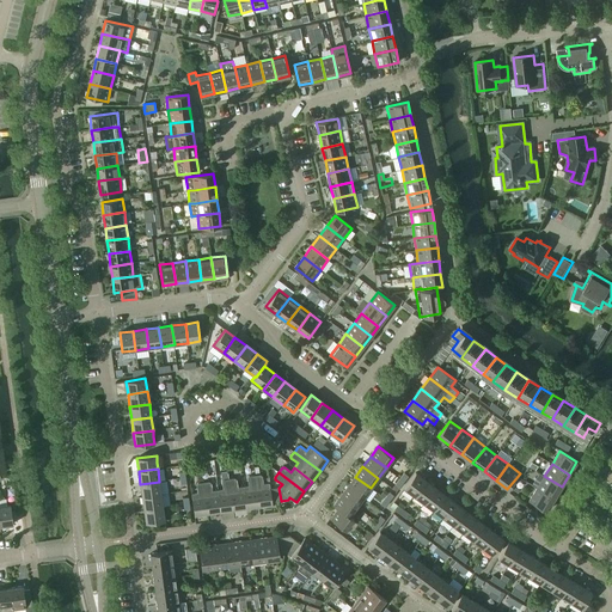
[(414,495),(426,481),(416,472),(404,488),(414,495)]
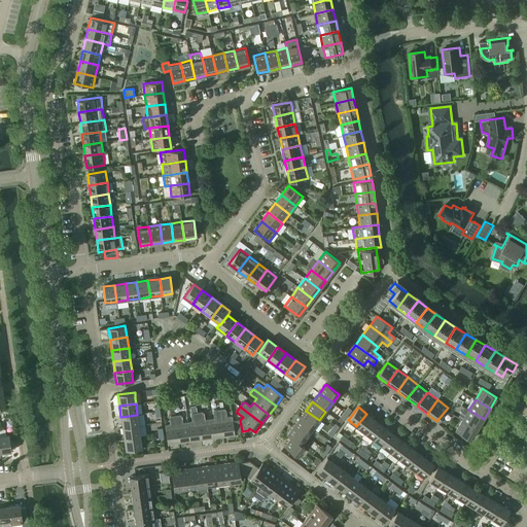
[(223,436),(219,409),(214,410),(213,412),(214,418),(209,419),(212,438),(223,436)]
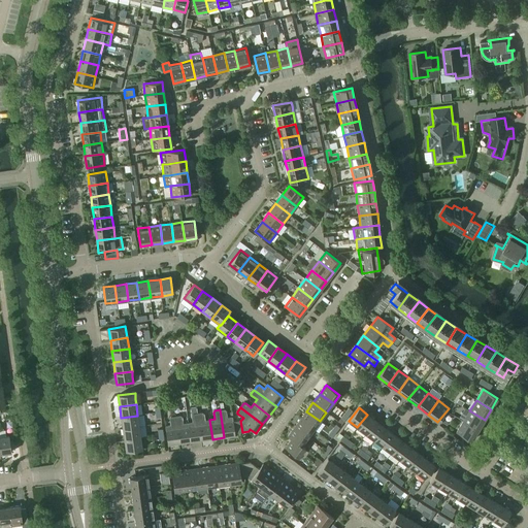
[(242,432),(240,421),(233,422),(232,417),(227,418),(226,410),(225,409),(220,409),(224,437),(235,436),(235,433),(242,432)]
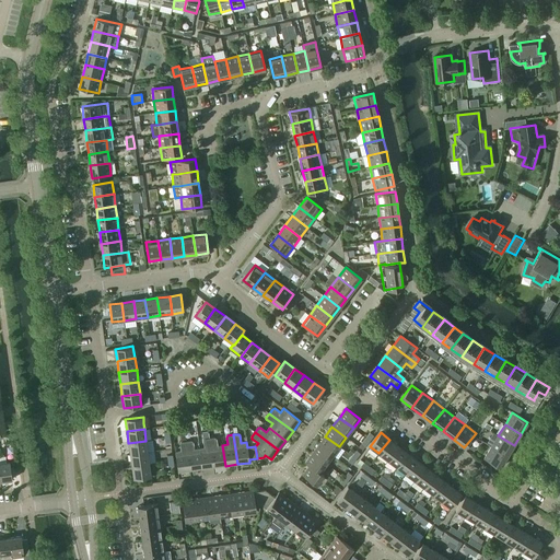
[(514,445),(498,435),(491,446),(506,456),(514,445)]
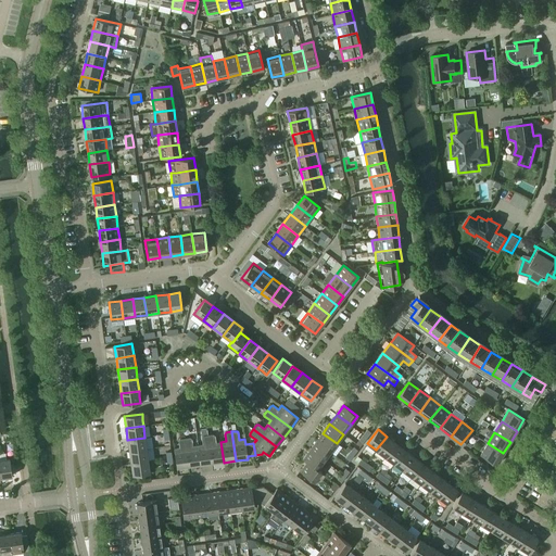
[(329,453),(337,443),(323,433),(315,443),(329,453)]
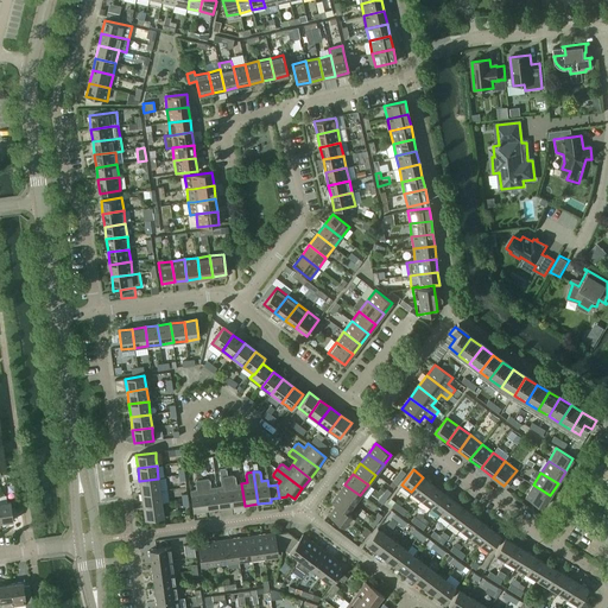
[(232,507),(228,475),(222,476),(221,479),(221,486),(216,487),(220,510),(232,507)]
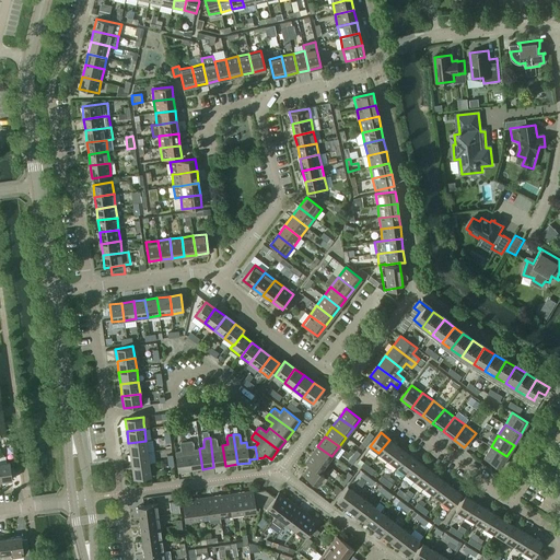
[(225,466),(222,445),(218,445),(217,439),(214,438),(210,438),(213,467),(225,466)]
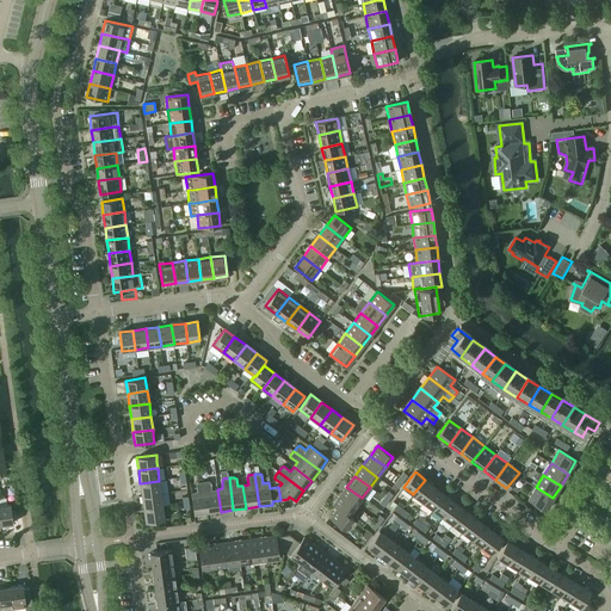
[(423,503),(434,487),(425,480),(413,494),(423,503)]
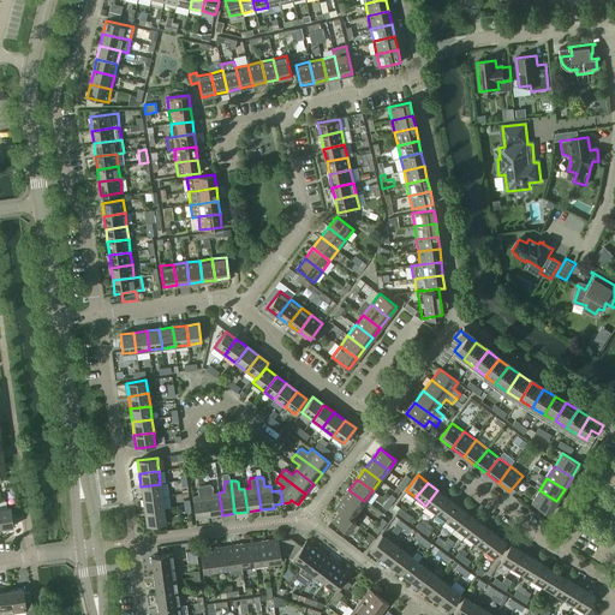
[(162,496),(160,484),(141,487),(143,500),(162,496)]
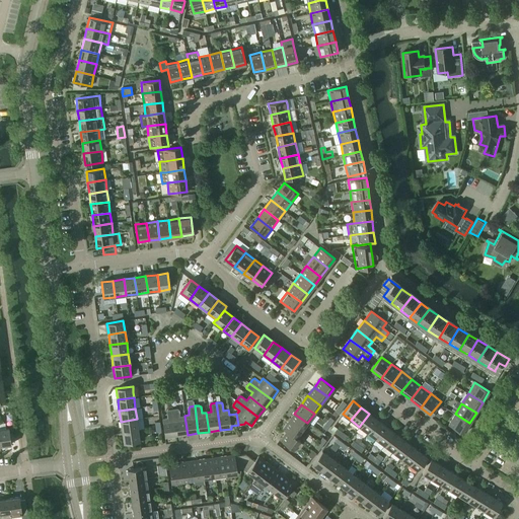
[(176,436),(172,409),(167,410),(166,412),(167,418),(162,419),(165,438),(176,436)]
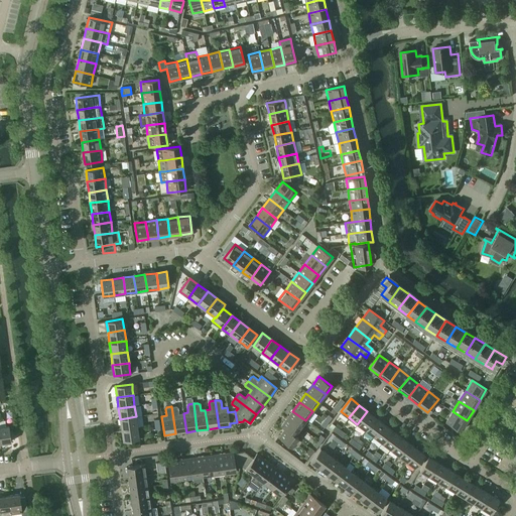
[(186,432),(183,413),(178,413),(178,407),(176,406),(171,406),(175,433),(186,432)]
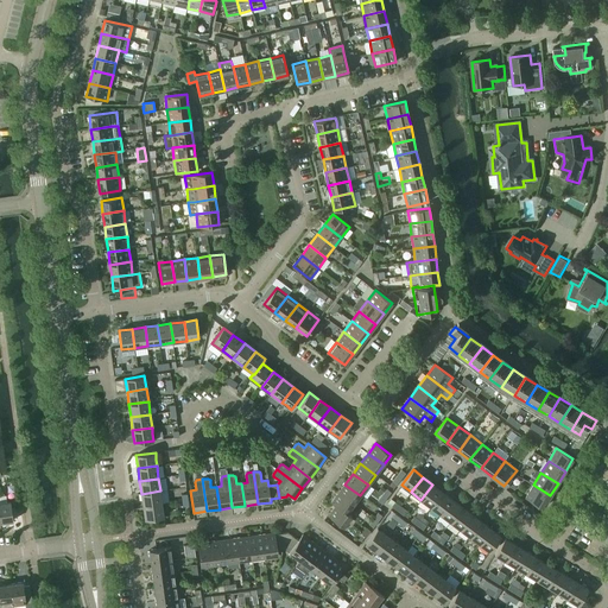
[(360,495),(344,485),(339,493),(354,504),(360,495)]
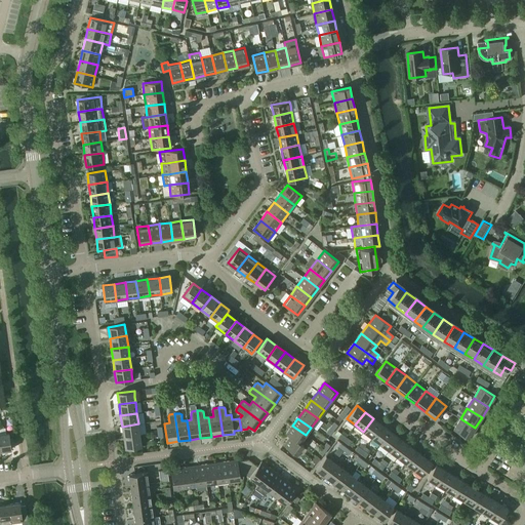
[(371,438),(381,425),(373,418),(363,432),(371,438)]
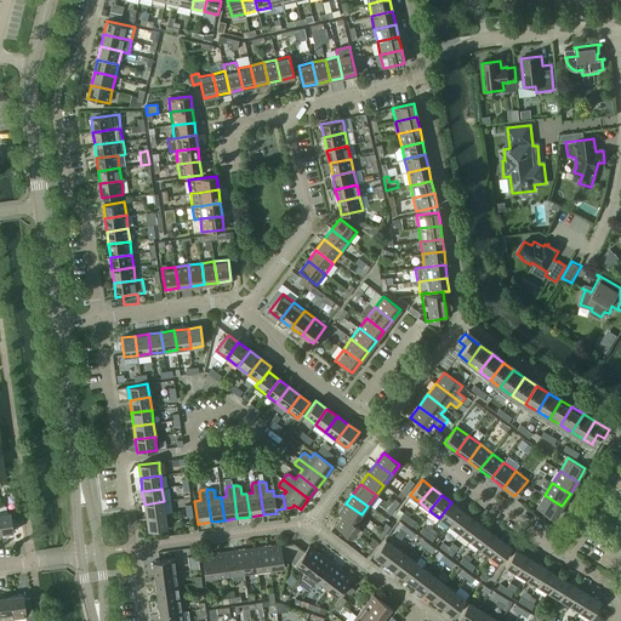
[(554,519),(562,506),(545,495),(537,508),(554,519)]
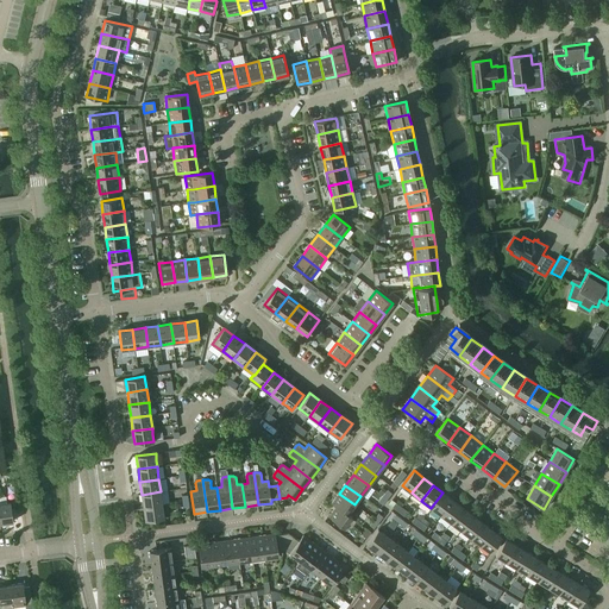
[(162,504),(161,491),(142,495),(143,507),(162,504)]
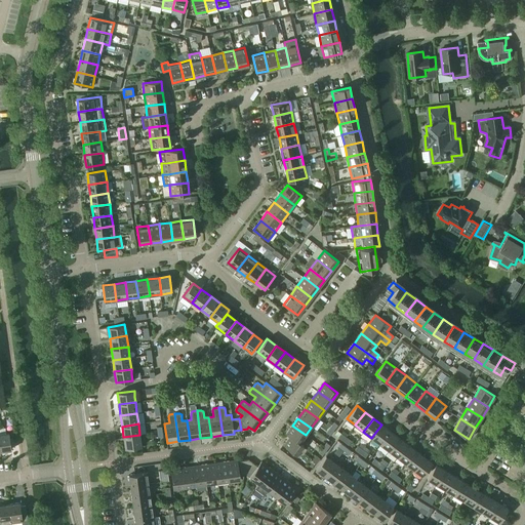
[(380,444),(390,431),(381,425),(371,438),(380,444)]
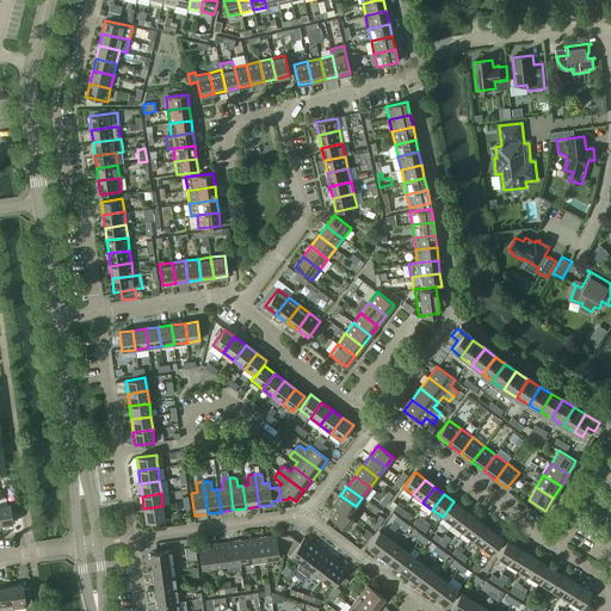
[(349,516),(356,506),(340,495),(333,505),(337,508),(349,516)]
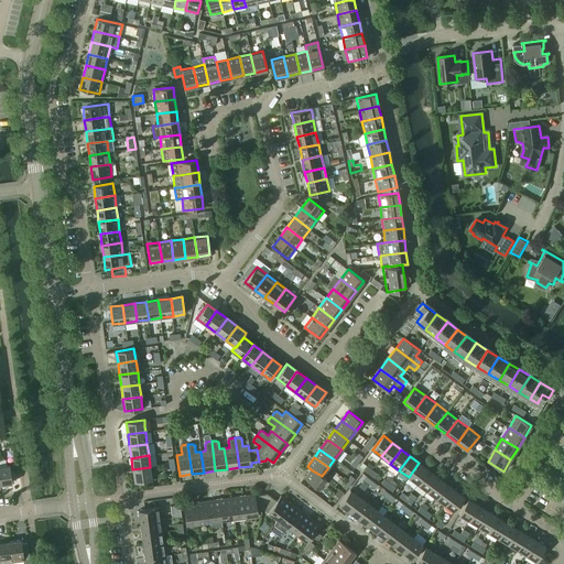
[(418,484),(429,470),(419,463),(409,477),(418,484)]
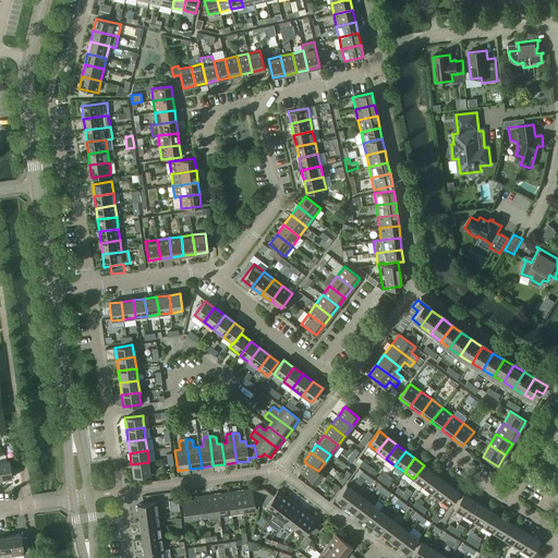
[(10,461),(0,461),(0,471),(1,480),(12,478),(10,461)]
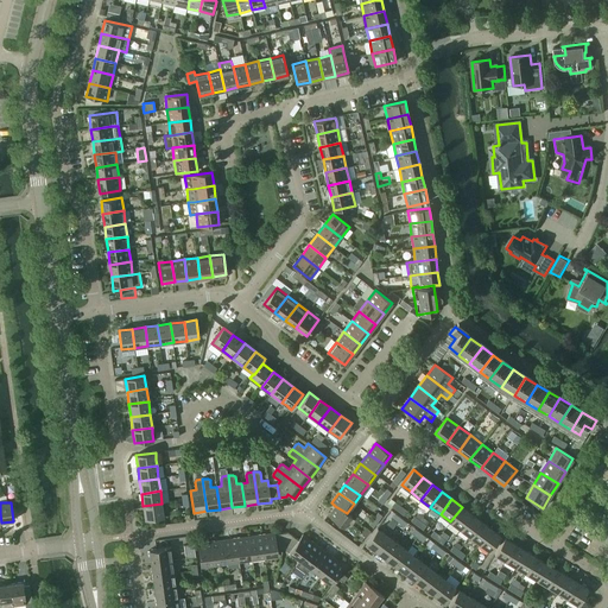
[(164,517),(162,504),(143,506),(145,519),(164,517)]
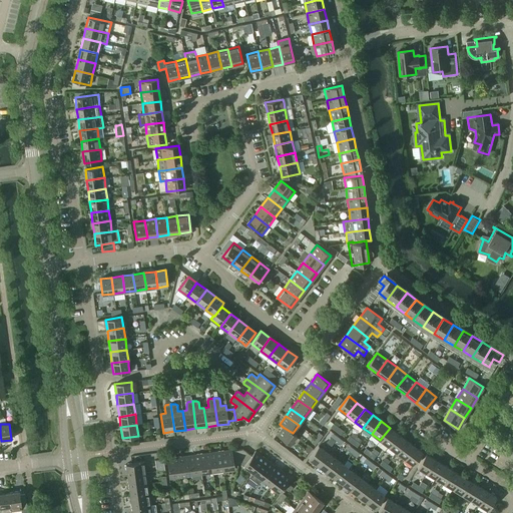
[(297,436),(293,433),(283,427),(277,435),(290,445),(297,436)]
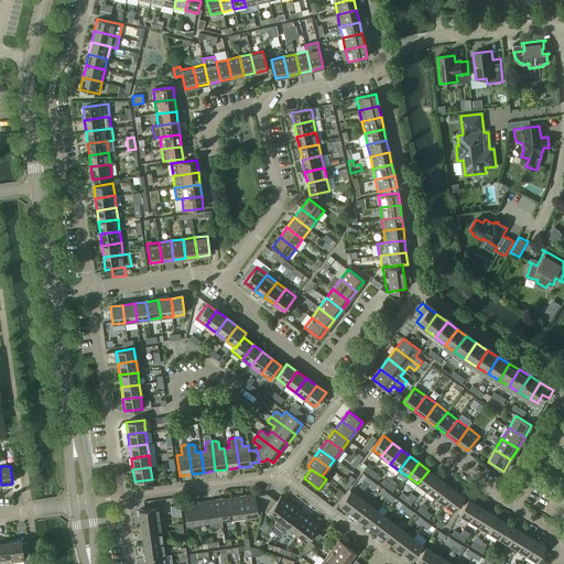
[(427,491),(438,477),(429,470),(418,484),(427,491)]
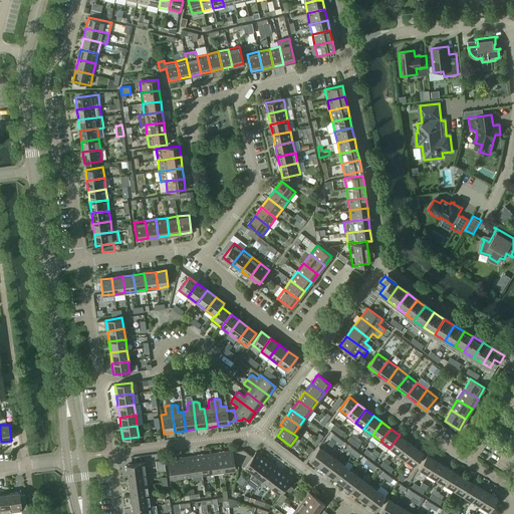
[(398,454),(407,441),(400,435),(390,448),(398,454)]
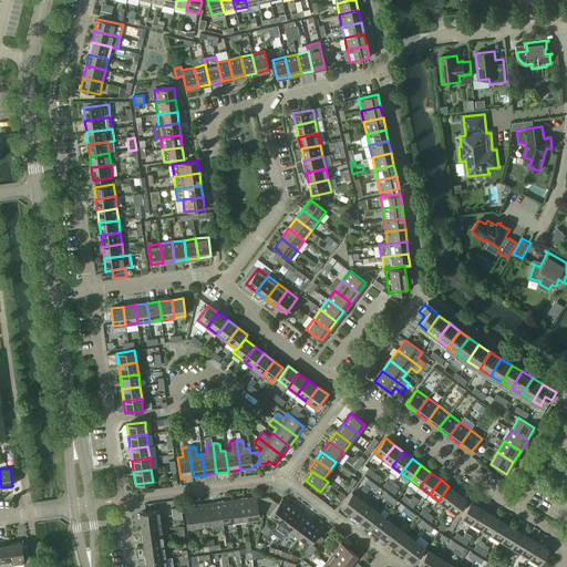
[(447,508),(459,494),(449,486),(439,501),(447,508)]
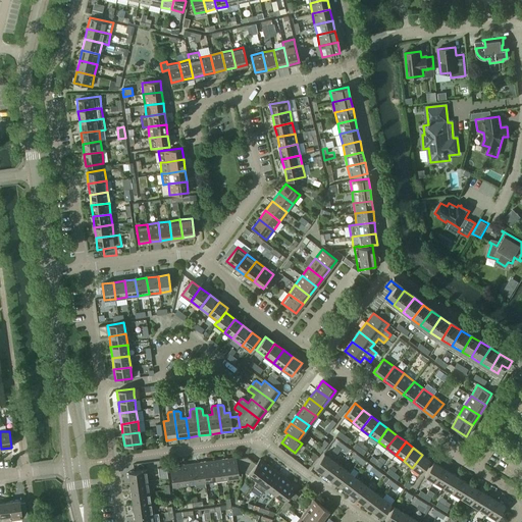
[(322,473),(332,460),(324,454),(314,467),(322,473)]
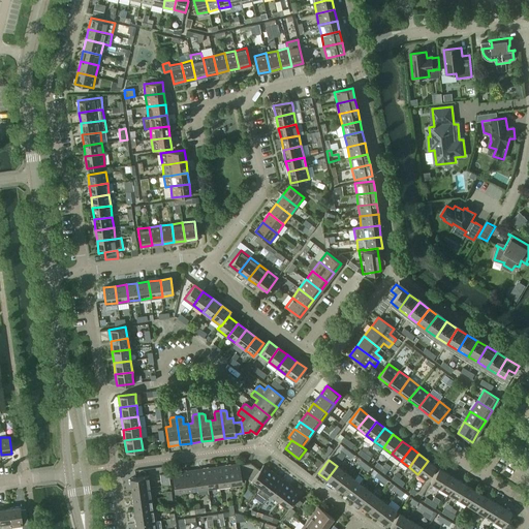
[(436,467),(428,461),(417,474),(426,479),(436,467)]
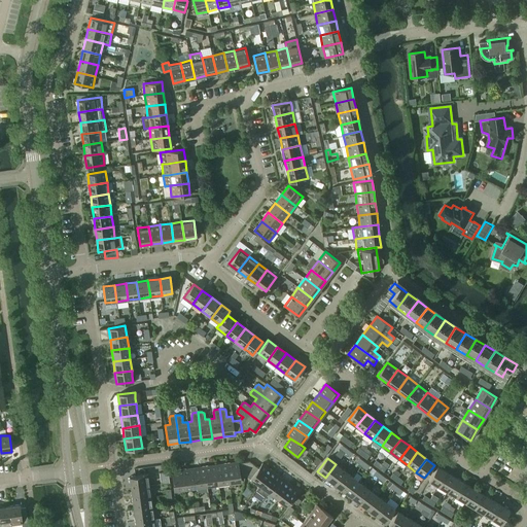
[(246,476),(249,461),(239,463),(238,462),(226,463),(230,483),(241,481),(240,477),(246,476)]
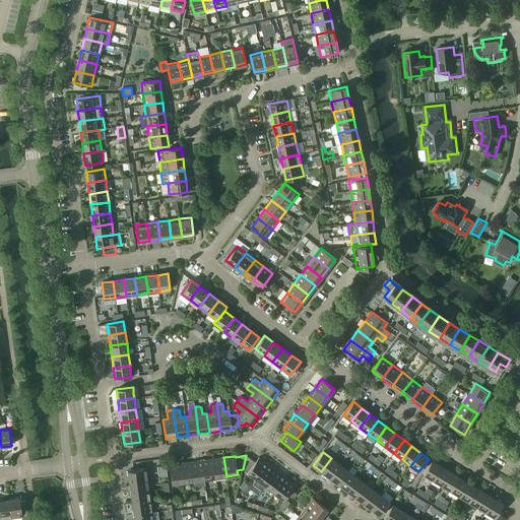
[(259,457),(255,462),(246,455),(243,469),(256,479),(268,464),(259,457)]
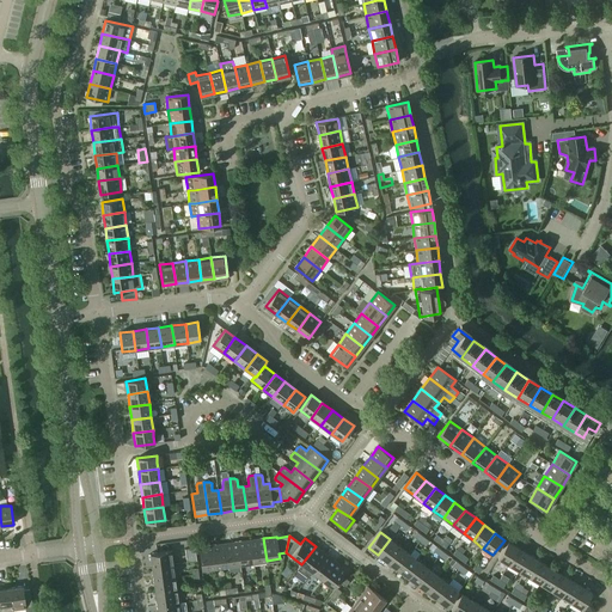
[(267,561),(263,538),(251,540),(254,563),(267,561)]
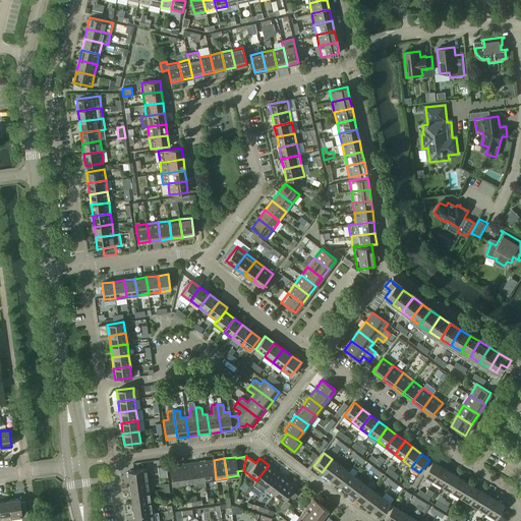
[(330,478),(340,465),(332,459),(322,472),(330,478)]
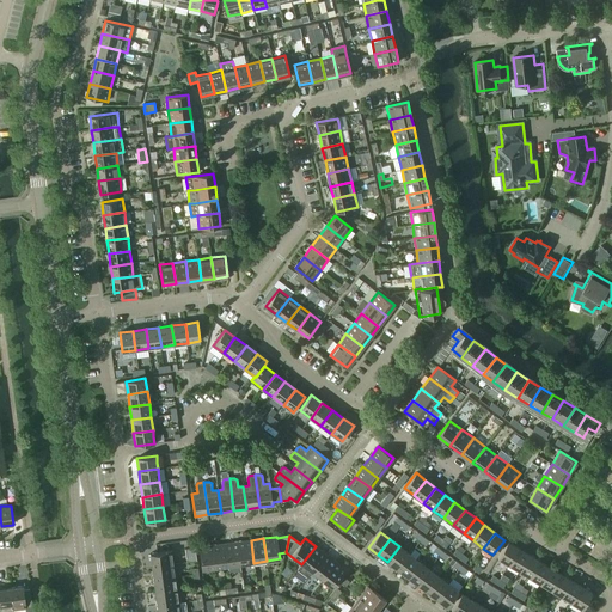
[(254,563),(251,540),(238,542),(240,564),(254,563)]
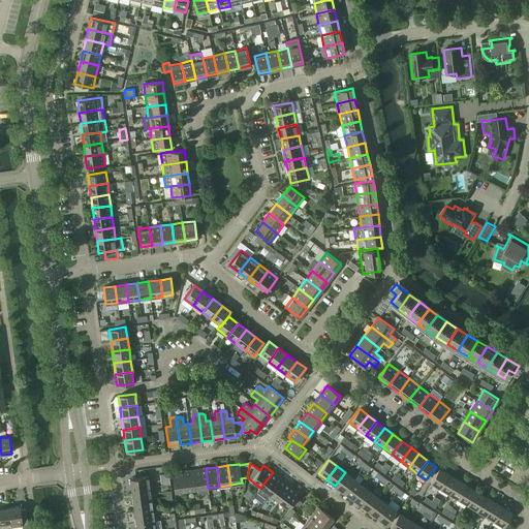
[(208,488),(206,468),(194,470),(197,489),(208,488)]
